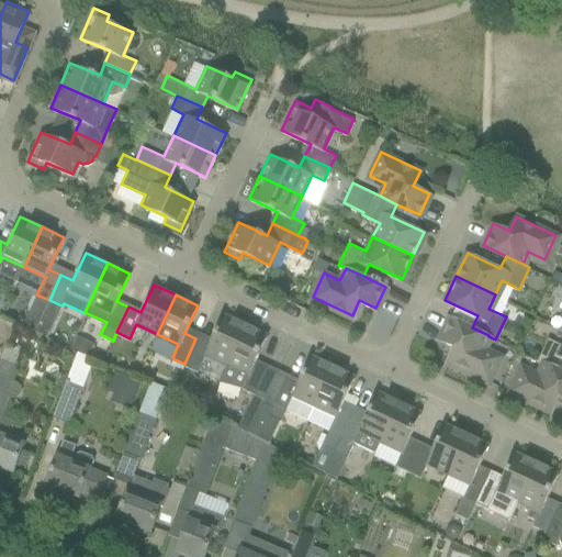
[(226,363),(245,323),(223,312),(208,345),(195,338),(184,364),(198,370),(205,353),(226,363)]
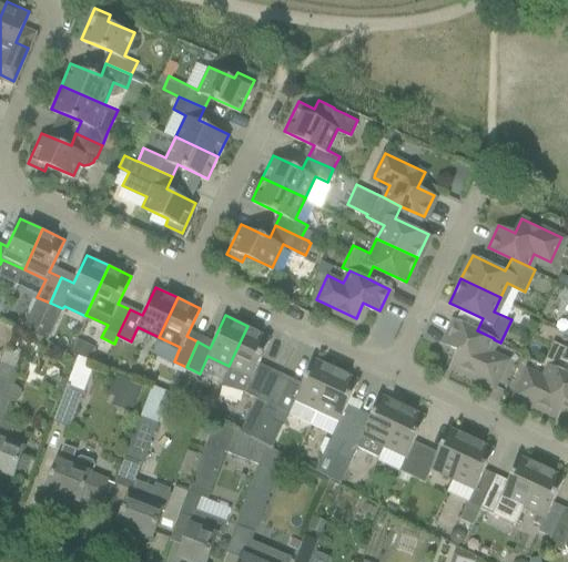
[(494,338),(477,330),(454,319),(444,341),(460,349),(453,364),(493,382),(503,363),(504,358),(488,351),(494,339),(494,338)]
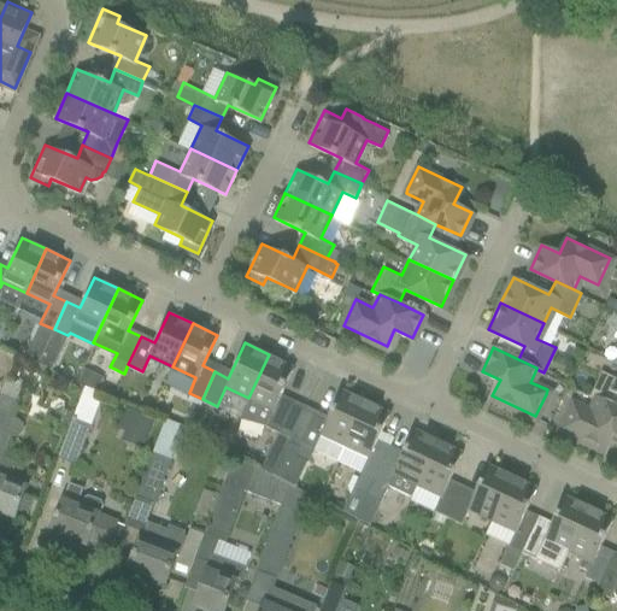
[(248,398),(240,417),(265,423),(277,429),(271,442),(283,448),(303,407),(278,397),(293,365),(269,354),(248,398)]
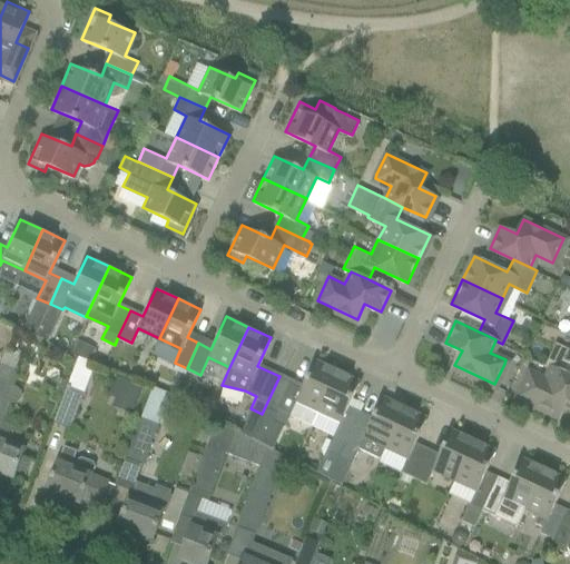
[(569,347),(554,340),(544,363),(551,366),(569,374),(569,370),(569,347)]
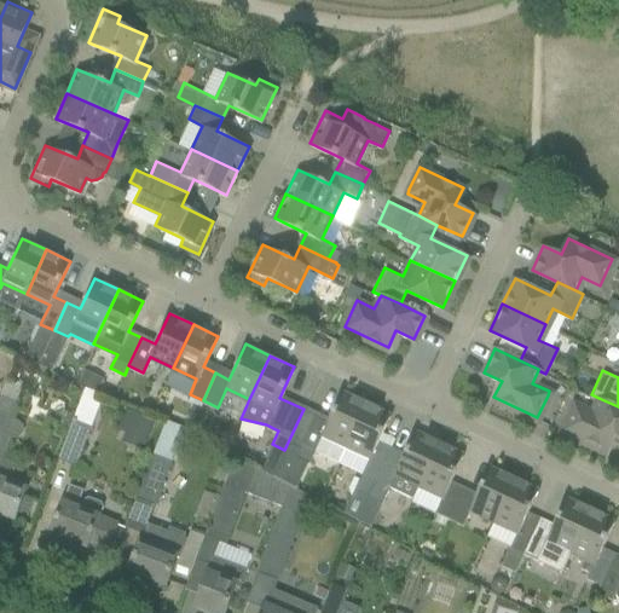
[(18,418),(11,416),(22,385),(4,379),(0,388),(0,440),(7,444),(11,435),(18,434),(22,432),(23,428),(22,422),(18,418)]
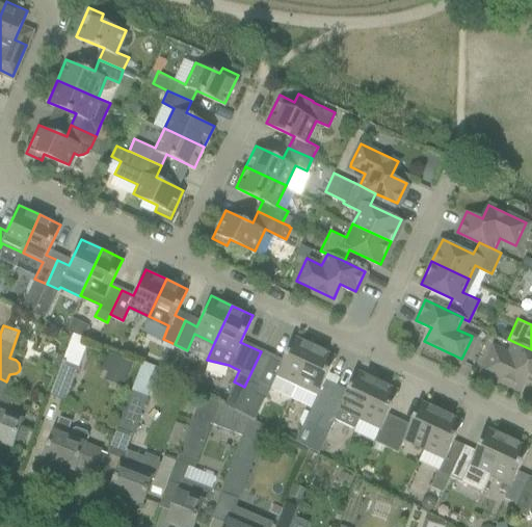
[(80,363),(89,340),(75,334),(65,357),(80,363)]
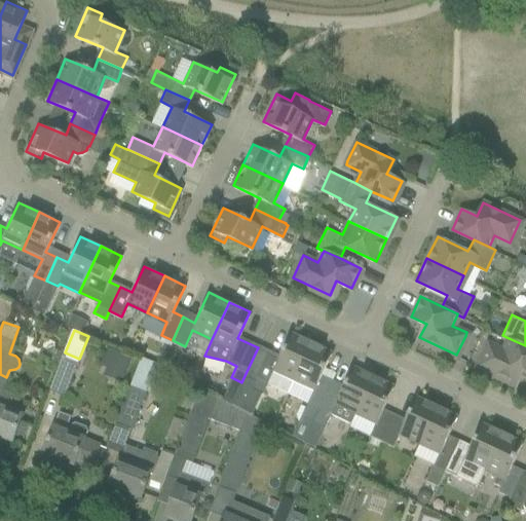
[(287,391),(311,341),(291,331),(278,358),(258,347),(241,382),(262,393),(267,381),(287,391)]
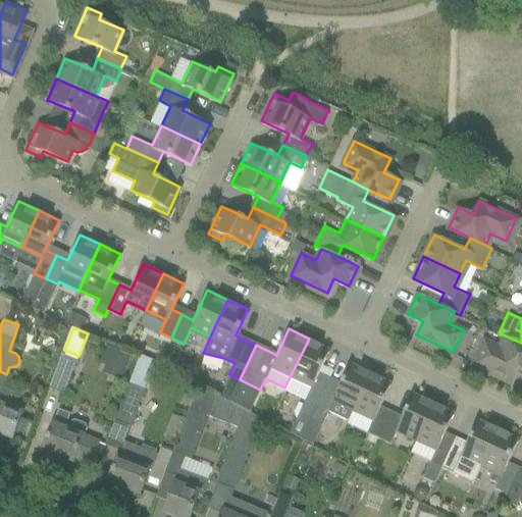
[(521,343),(505,335),(500,347),(484,340),(482,344),(474,362),(511,379),(517,365),(521,367),(521,343)]
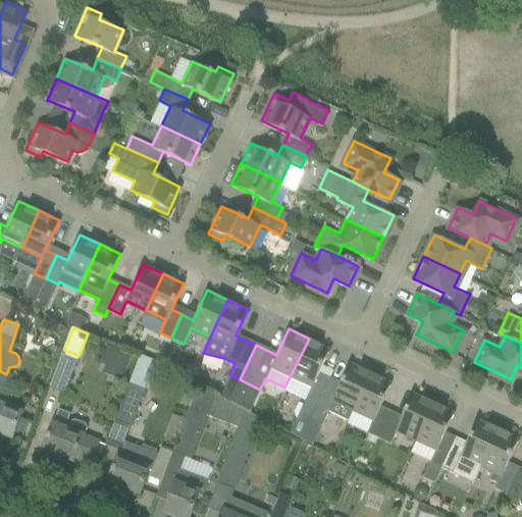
[(329,348),(309,339),(284,388),(284,389),(305,398),(298,412),(310,417),(326,382),(315,377),(329,348)]
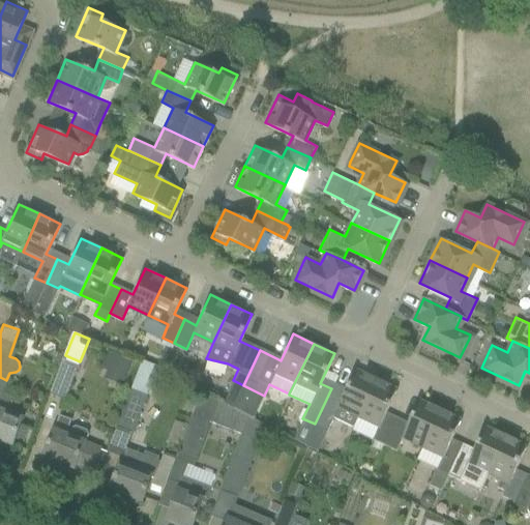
[(100,366),(123,375),(130,358),(108,349),(100,366)]
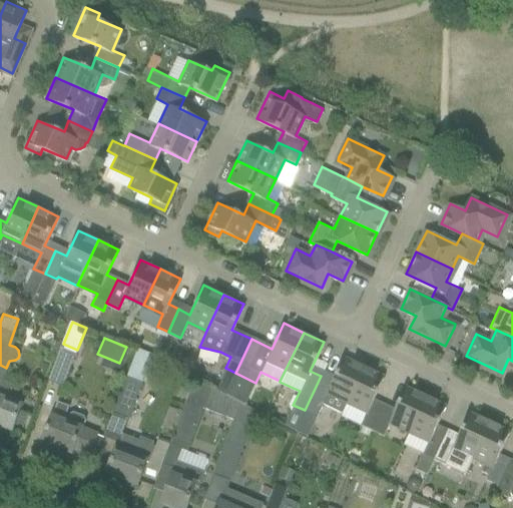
[(62,385),(75,351),(60,345),(47,379),(62,385)]
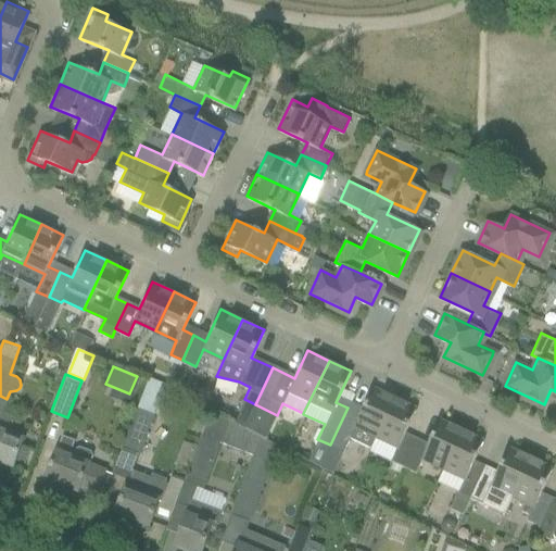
[(160,389),(162,384),(146,377),(121,446),(137,452),(151,413),(160,389)]
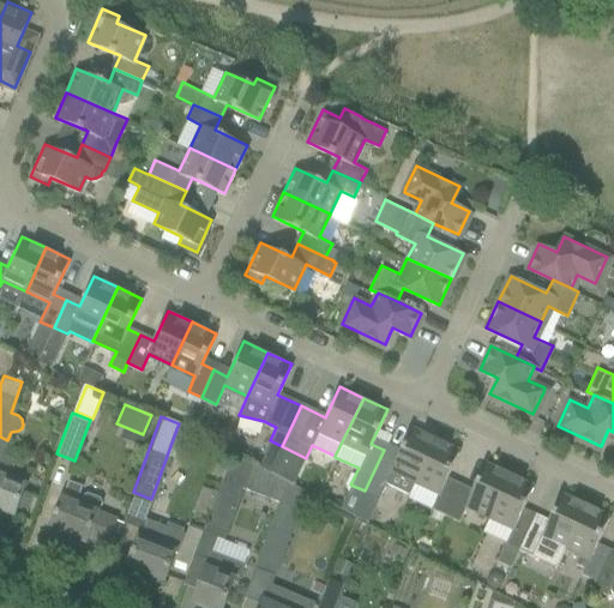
[(415,481),(435,437),(411,426),(397,456),(384,450),(365,491),(379,497),(386,481),(409,492),(415,481)]
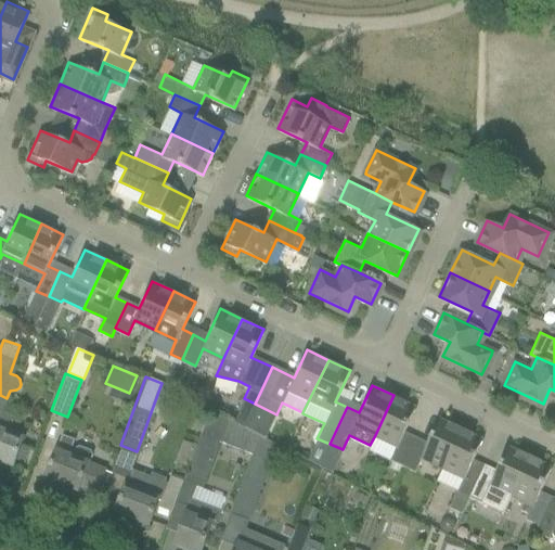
[(394,395),(375,435),(396,445),(389,458),(392,459),(401,463),(402,463),(414,438),(402,433),(415,406),(394,395)]
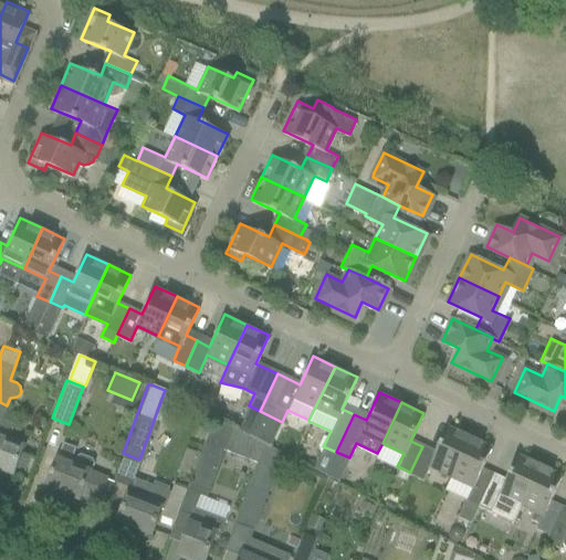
[(198,559),(205,559),(212,541),(216,534),(219,535),(226,517),(195,506),(200,492),(206,494),(224,446),(259,460),(265,442),(216,415),(179,509),(194,515),(179,551),(198,559)]
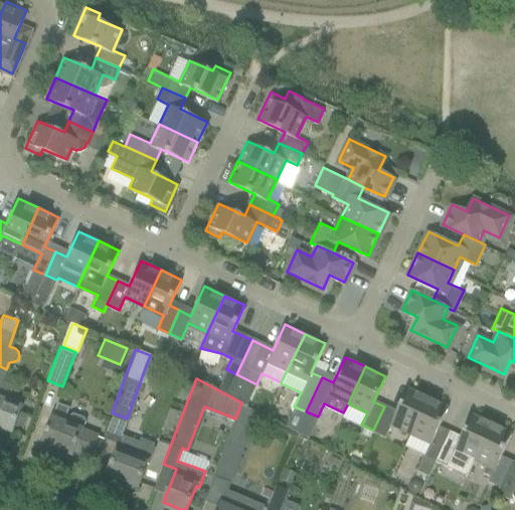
[(7,399),(12,384),(0,379),(0,427),(12,432),(19,412),(21,405),(7,399)]
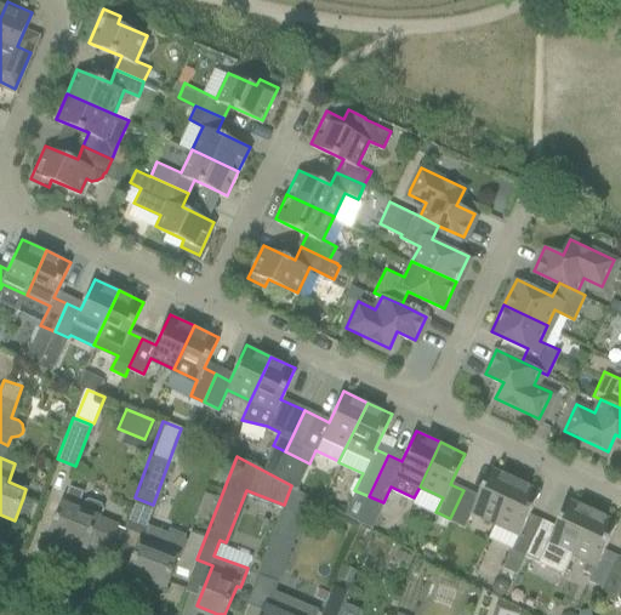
[(494,522),(516,478),(491,466),(477,497),(463,490),(450,518),(463,525),(471,511),(494,522)]
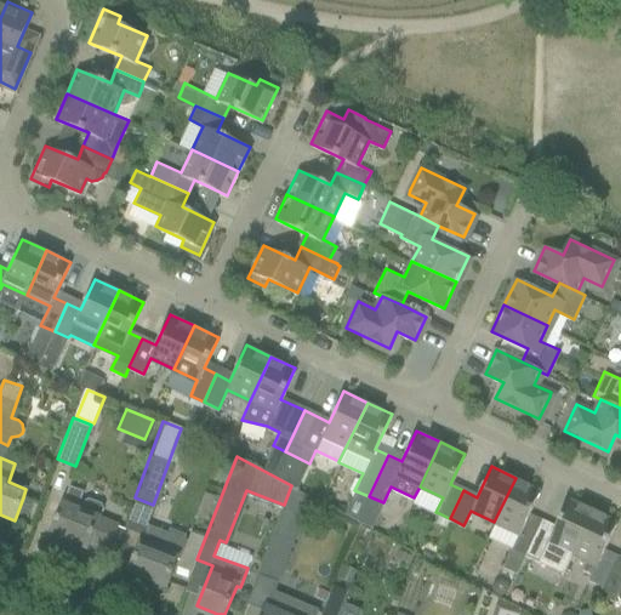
[(540,489),(516,478),(494,522),(518,533),(502,565),(517,571),(524,554),(540,522),(527,516),(540,489)]
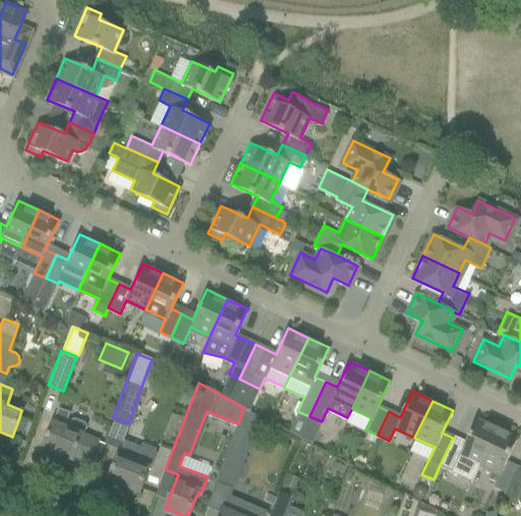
[(90,460),(97,442),(99,437),(83,431),(85,423),(84,420),(74,416),(71,418),(69,421),(66,420),(70,410),(58,406),(53,421),(52,421),(42,447),(58,453),(58,457),(65,459),(68,457),(73,459),(74,455),(90,460)]
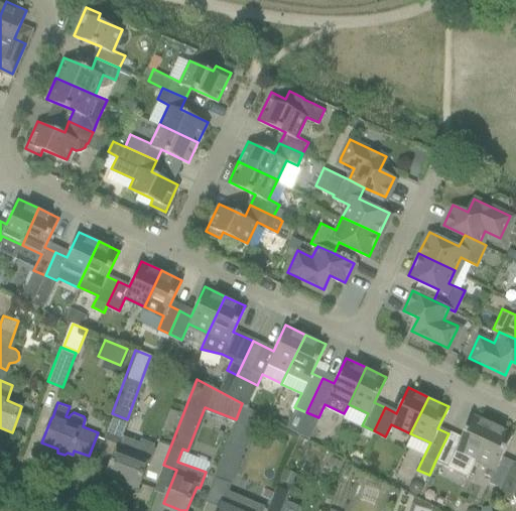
[(448,433),(435,461),(467,475),(475,459),(492,422),(472,413),(460,438),(448,433)]
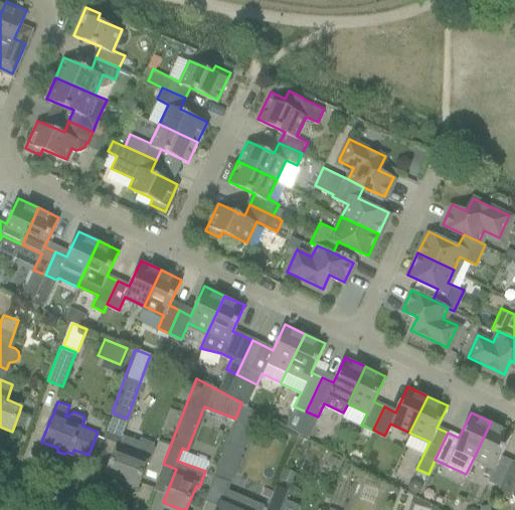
[(511,432),(491,421),(474,458),(486,464),(483,471),(490,474),(487,480),(499,485),(496,491),(509,496),(514,483),(514,464),(499,457),(511,432)]
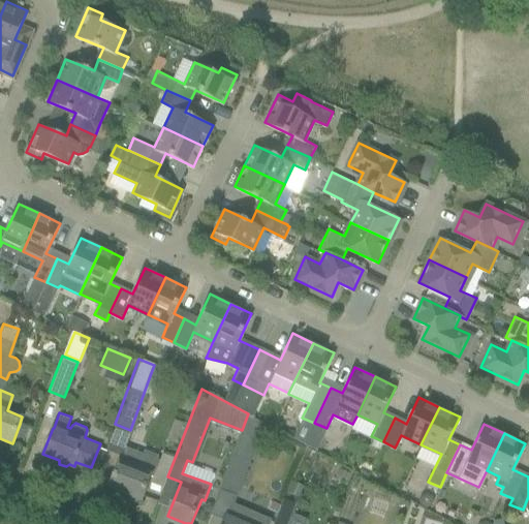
[(141,499),(148,480),(151,473),(154,474),(160,458),(157,457),(158,454),(145,449),(144,452),(125,445),(120,461),(119,461),(110,488),(125,493),(125,496),(134,499),(136,497),(141,499)]
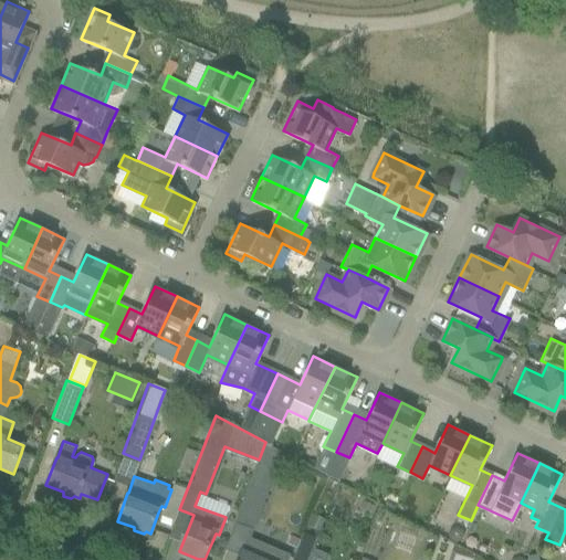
[(253,528),(266,490),(249,484),(236,521),(253,528)]
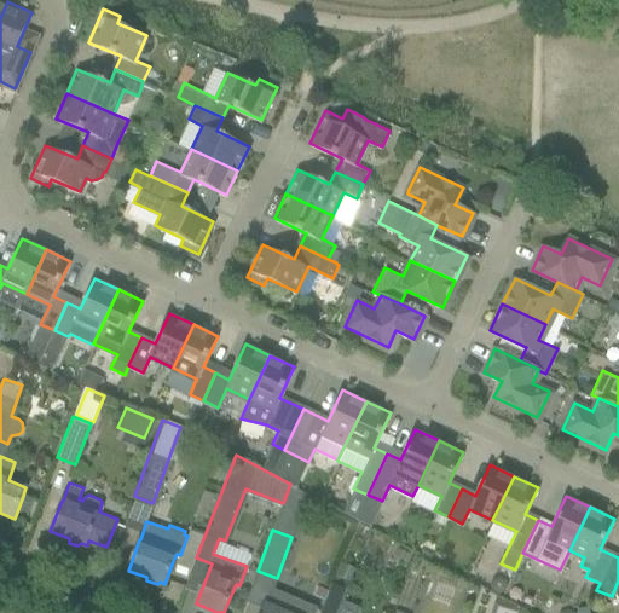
[(337,612),(347,589),(331,582),(319,612),(337,612)]
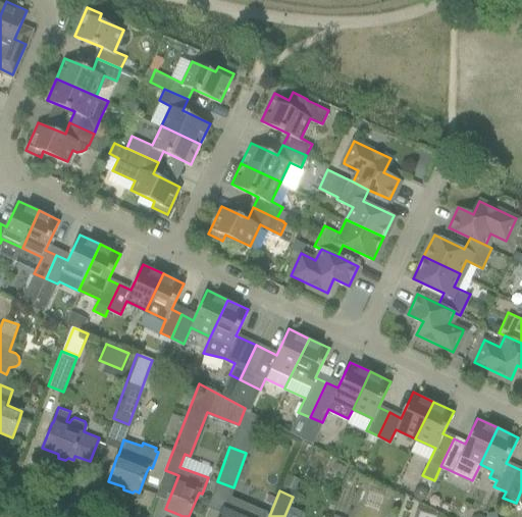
[(264,516),(267,511),(230,496),(224,509),(220,516),(264,516)]
